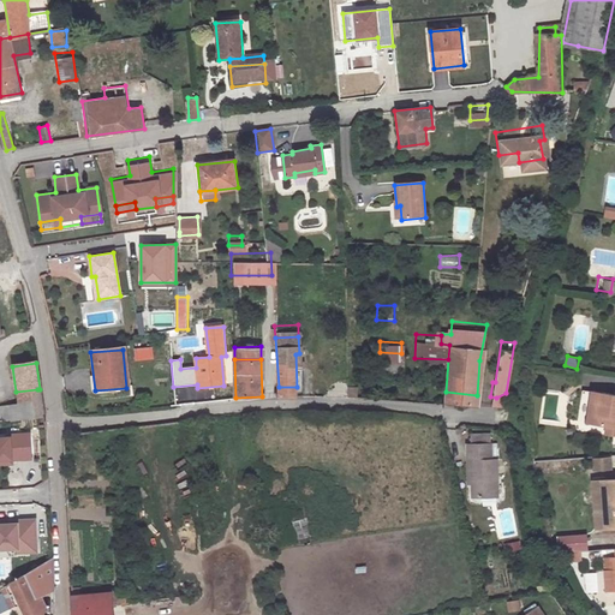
[(358,396),(358,386),(328,386),(328,396),(358,396)]
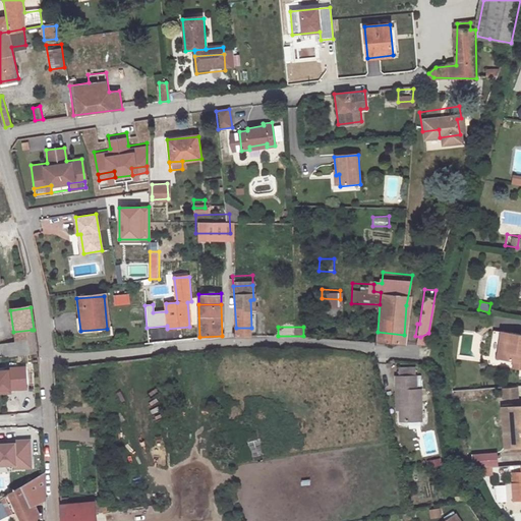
[(498,354),(514,357),(520,358),(520,331),(496,327),(494,336),(501,337),(498,354)]
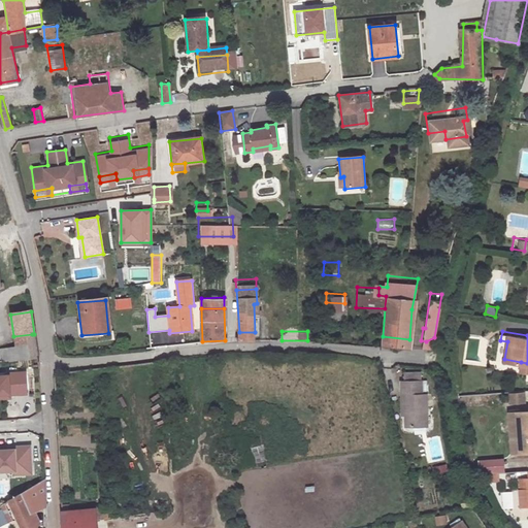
[(35,359),(32,334),(13,336),(14,348),(8,349),(10,360),(35,359)]
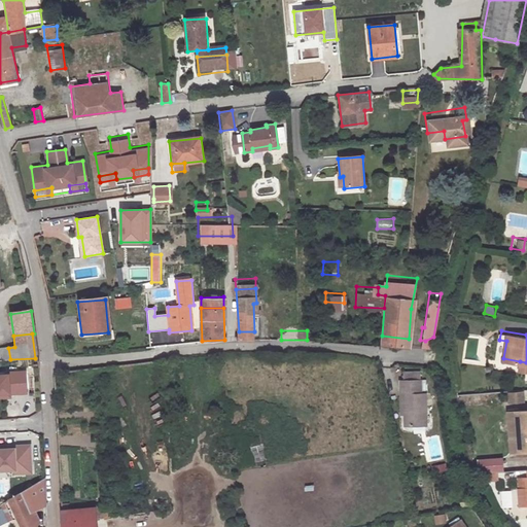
[(10,359),(8,348),(0,349),(2,361),(10,359)]
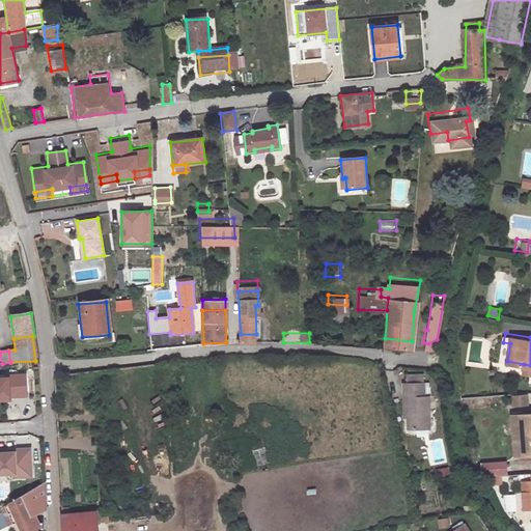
[(7,376),(0,376),(0,401),(2,401),(2,397),(9,396),(26,395),(25,373),(7,374),(7,376)]
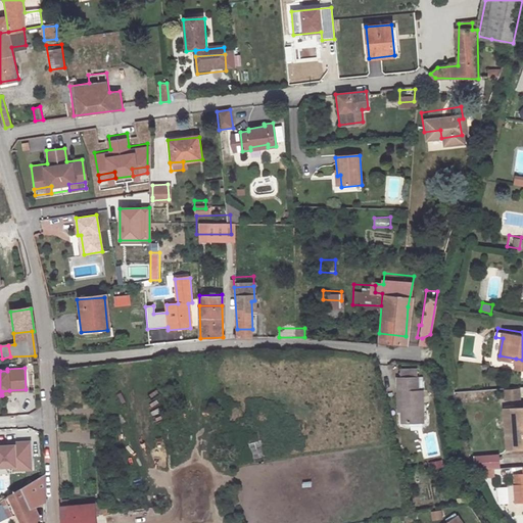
[(397,377),(398,387),(401,387),(402,411),(402,422),(423,422),(423,390),(419,390),(419,377),(397,377)]
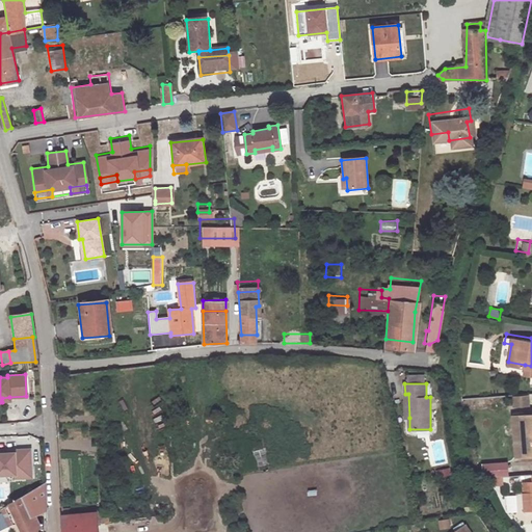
[(531,397),(531,392),(519,393),(520,402),(531,400),(531,397)]
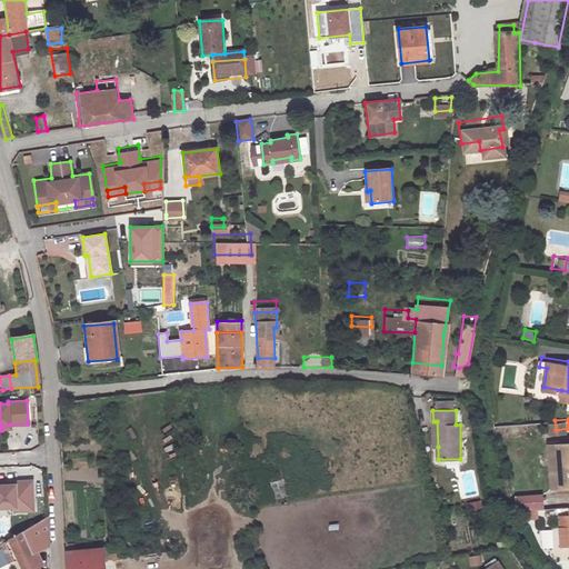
[(568,440),(557,442),(560,486),(568,485),(568,440)]
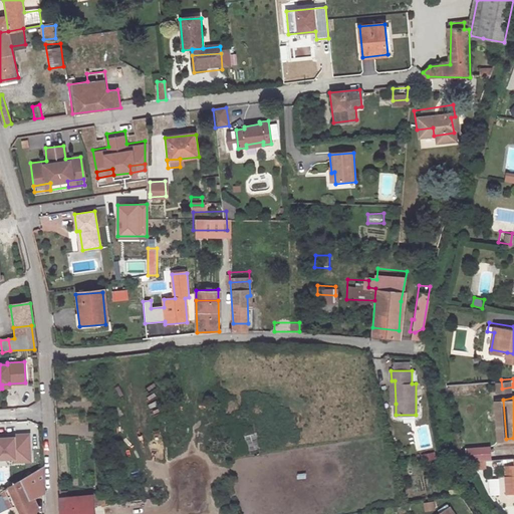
[(506,439),(503,400),(496,400),(499,440),(506,439)]
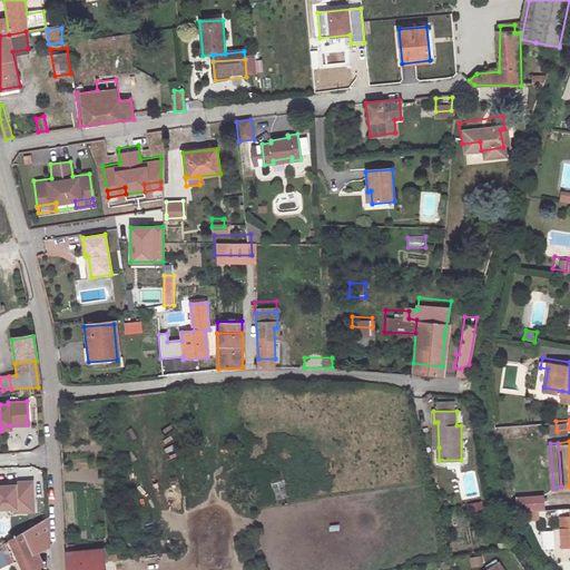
[(33,511),(31,481),(13,483),(13,485),(0,485),(0,509),(16,508),(16,512),(33,511)]
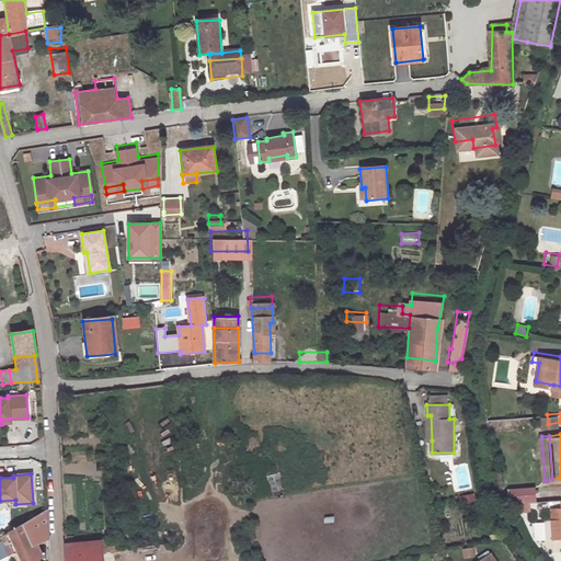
[(271,497),(284,496),(282,479),(268,480),(271,497)]
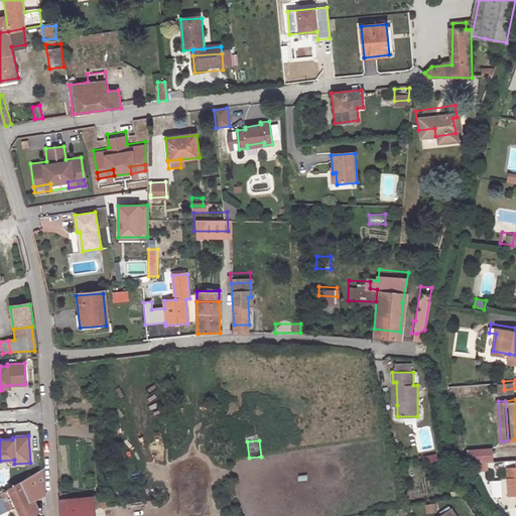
[(495,461),(494,447),(470,448),(470,463),(495,461)]
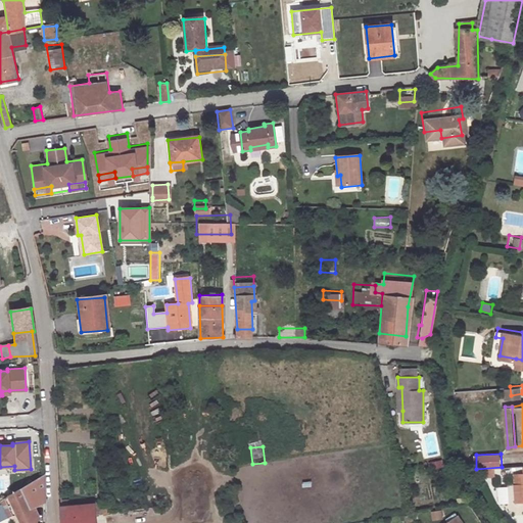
[(42,477),(7,498),(18,522),(35,522),(30,510),(44,503),(42,477)]
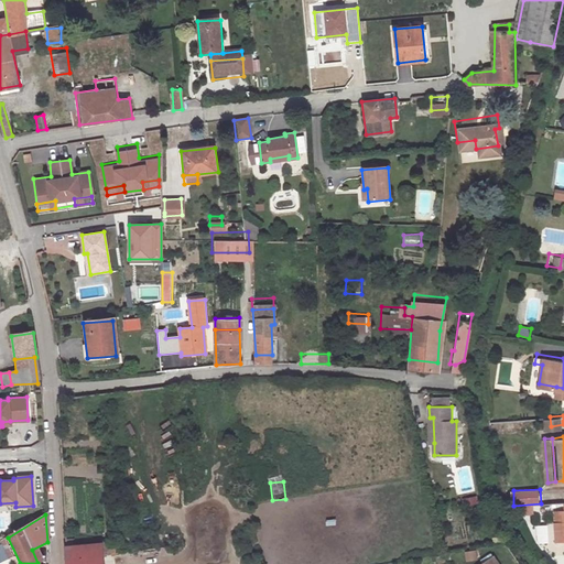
[(535,524),(538,543),(550,542),(549,523),(535,524)]
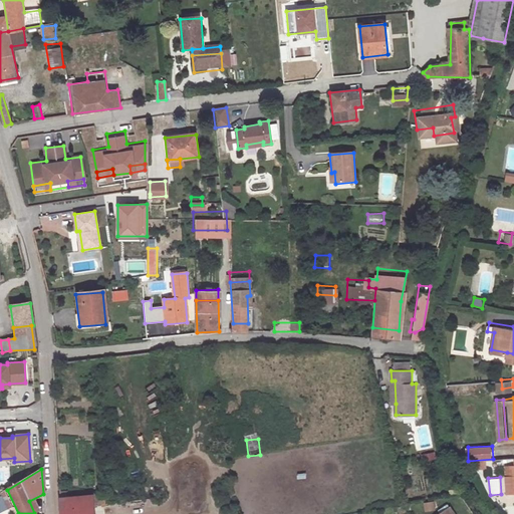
[(59,498),(60,513),(93,513),(92,495),(59,498)]
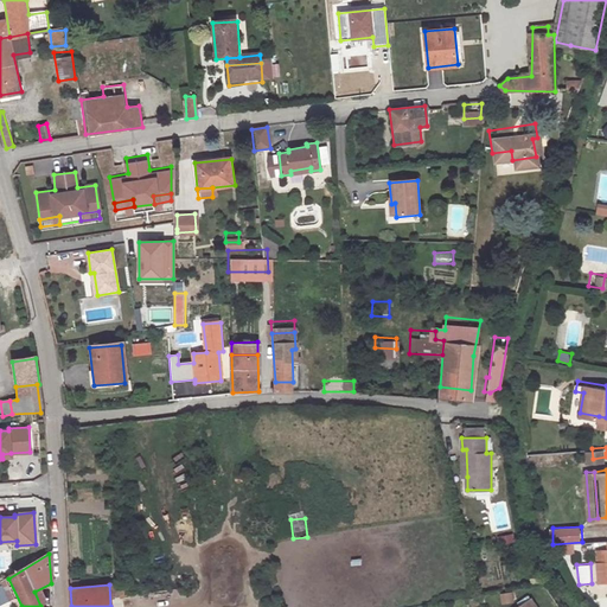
[(536,587),(509,605),(510,606),(521,606),(541,595),(536,587)]
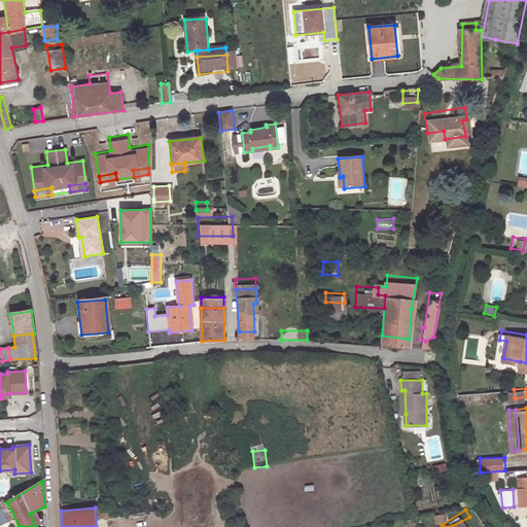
[(476,526),(469,517),(452,526),(476,526)]
